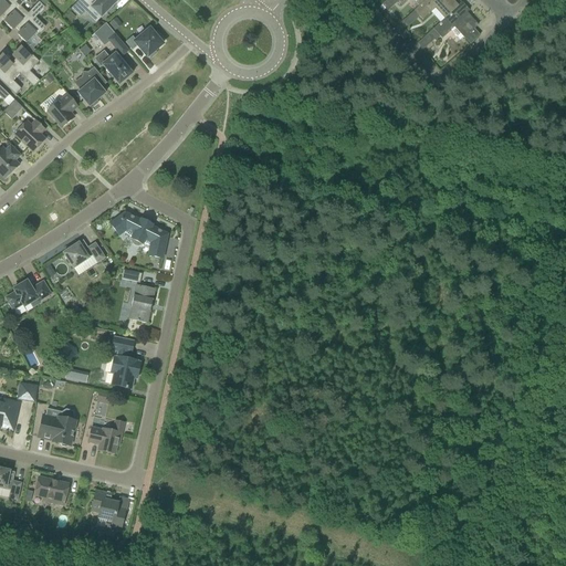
[(0,0),(0,17),(2,16),(16,2),(12,0),(0,0)]
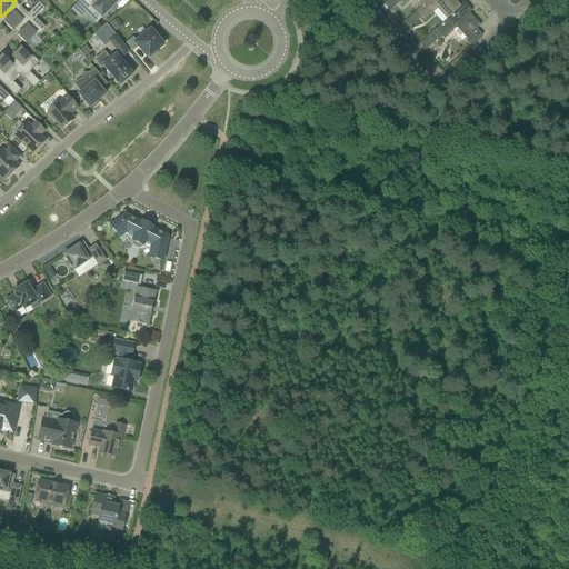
[(27,0),(17,0),(16,2),(2,16),(7,20),(3,23),(12,31),(16,28),(29,15),(20,7),(27,0)]
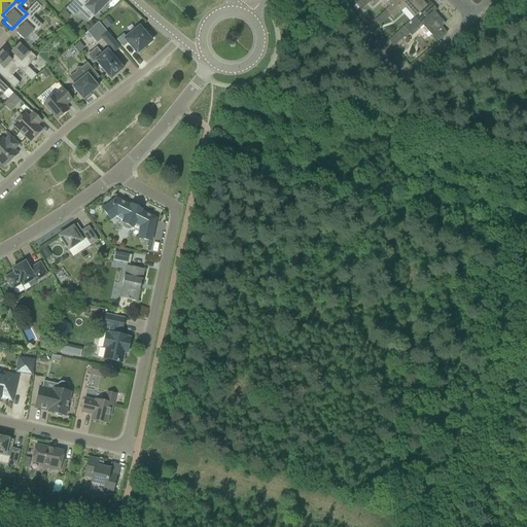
[(104,8),(106,7),(104,6),(108,2),(106,0),(73,0),(65,8),(73,16),(78,11),(81,14),(86,9),(94,18),(98,12),(99,14),(101,12),(102,11),(103,10),(104,8)]
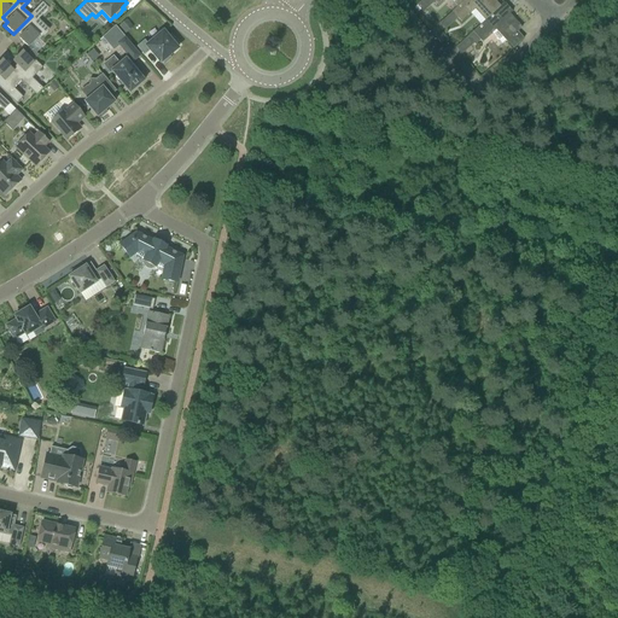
[(465,0),(465,1),(452,12),(461,22),(477,7),(484,15),(482,17),(485,21),(501,7),(494,0),(465,0)]
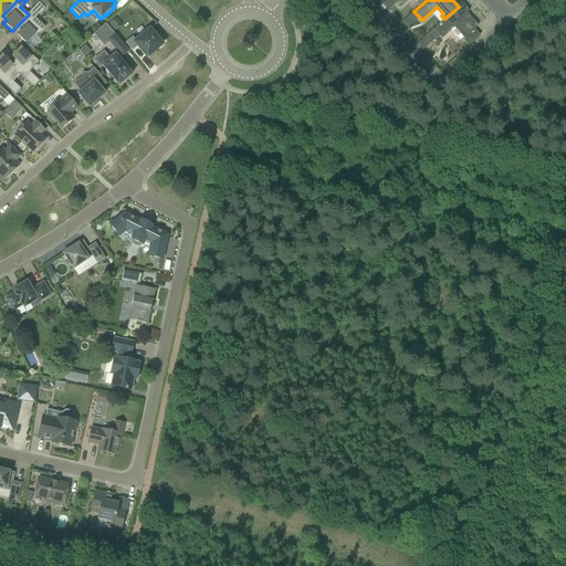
[(464,10),(467,8),(462,3),(459,7),(444,19),(432,30),(441,39),(457,25),(463,32),(460,35),(463,39),(478,25),(464,10)]
